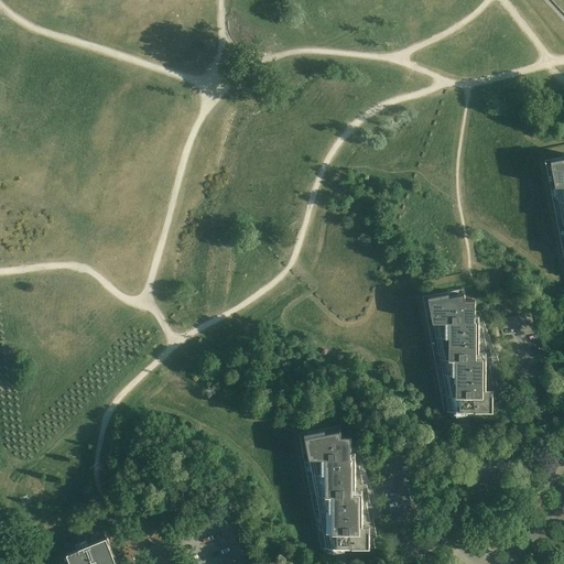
[(563,156),(545,161),(563,259),(563,156)]
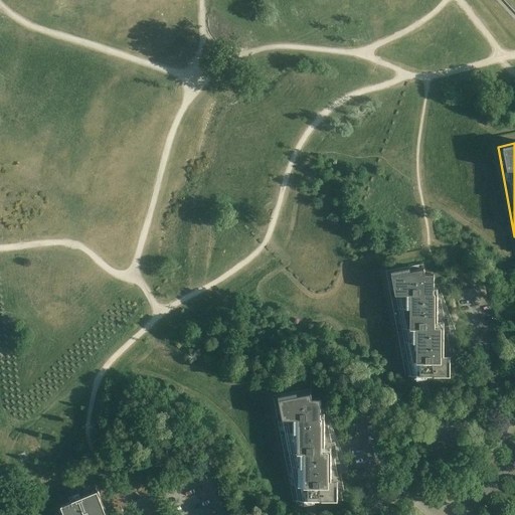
[(406,376),(427,376),(436,376),(436,377),(451,377),(451,362),(447,362),(447,356),(444,356),(444,328),(441,328),(441,323),(438,323),(438,294),(434,294),(434,275),(425,275),(423,264),(385,271),(405,376),(406,376)]
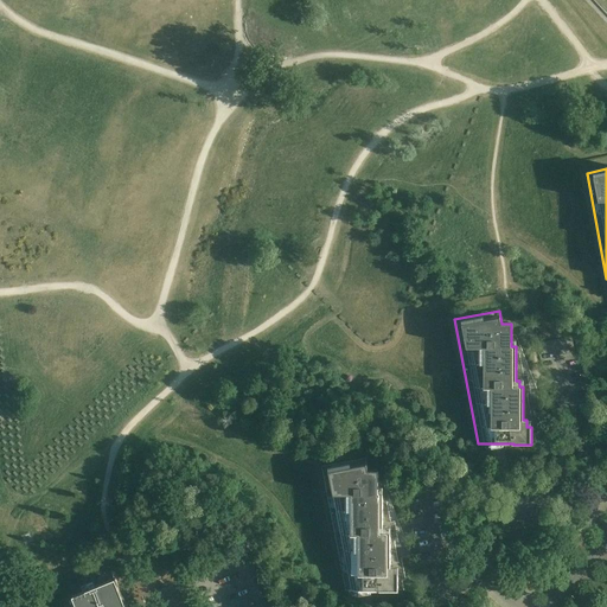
[(378,493),(378,481),(378,470),(368,470),(365,458),(321,466),(345,590),(346,590),(381,590),(398,590),(398,573),(394,573),(394,567),(390,567),(390,534),(385,534),(385,526),(383,526),(383,493),(378,493)]
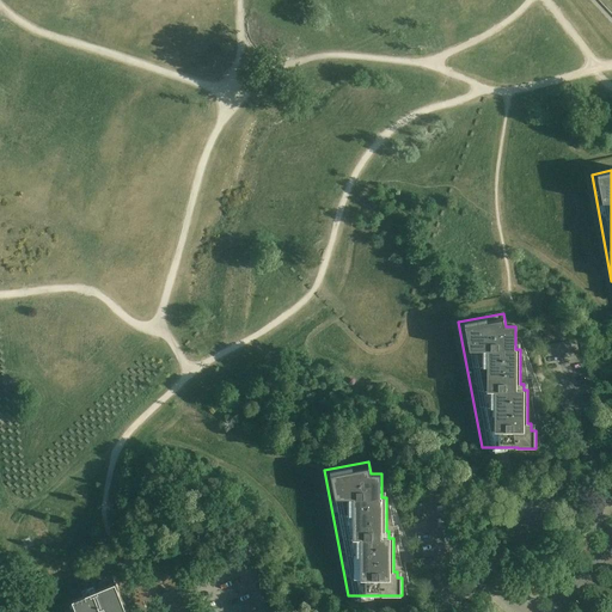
[(93,573),(96,579),(111,573),(109,567),(93,573)]
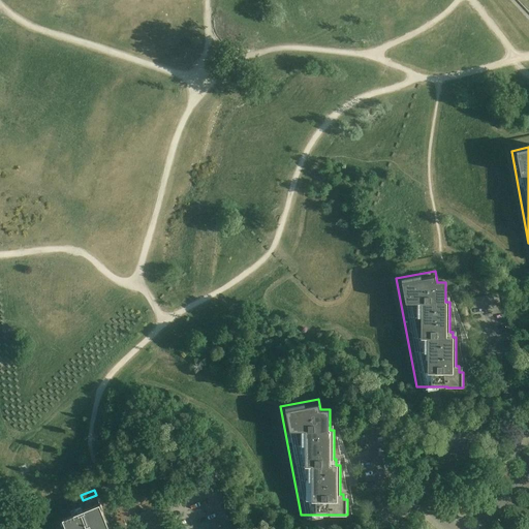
[(100,504),(63,519),(64,520),(67,528),(119,528),(117,524),(110,526),(110,525),(100,504)]
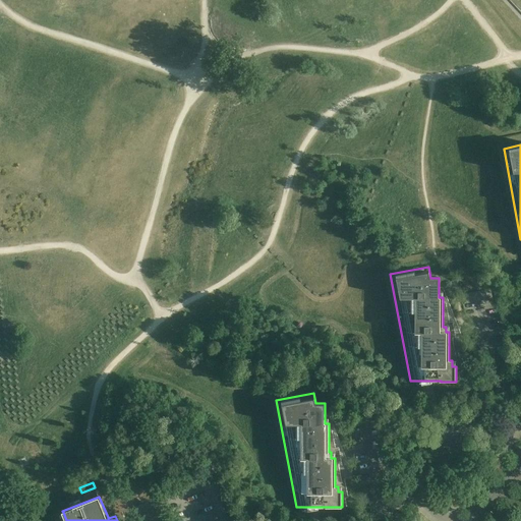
All buildings are outlined.
